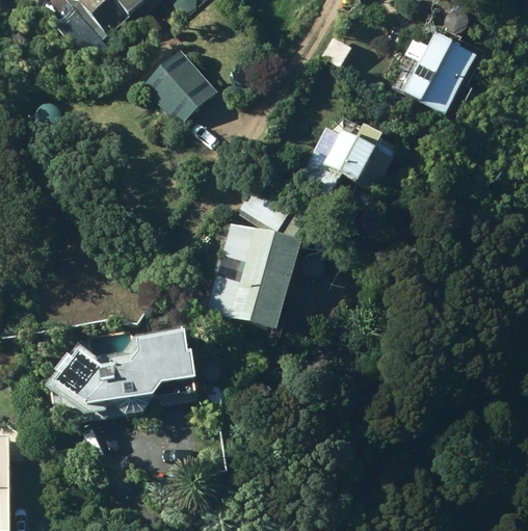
[(143,16),(160,0),(67,0),(103,38),(128,16),(127,14),(135,6),(143,16)]
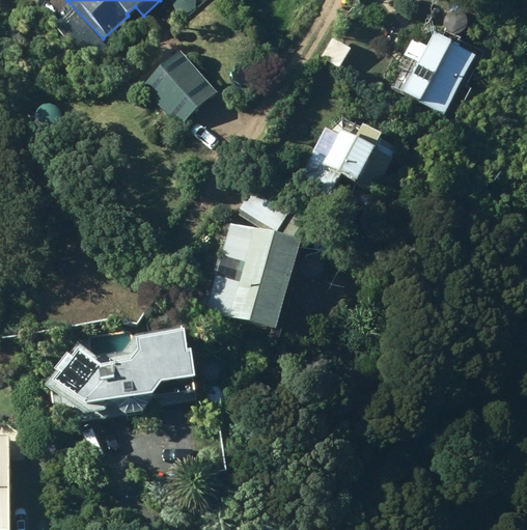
[(425,0),(423,3),(437,10),(442,0),(425,0)]
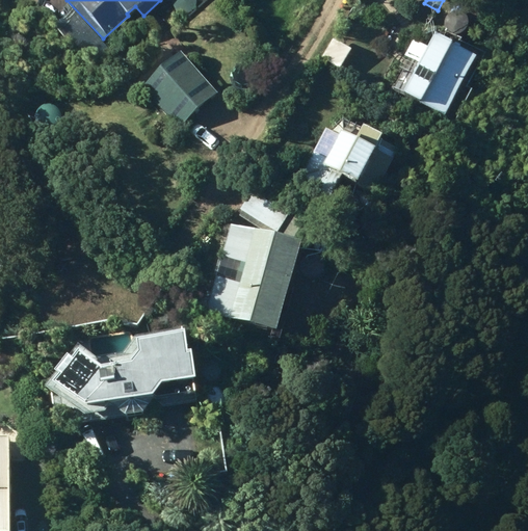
[(444,114),(476,54),(452,42),(453,38),(434,30),(427,45),(412,37),(403,54),(419,61),(404,90),(422,99),(420,102),(444,114)]
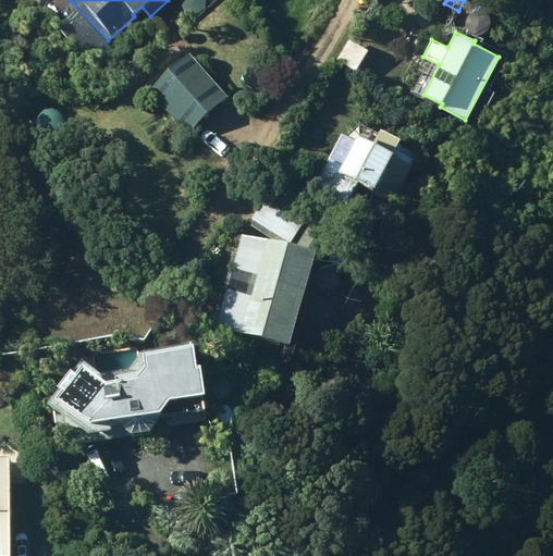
[(365,50),(347,38),(335,56),(354,68),(365,50)]
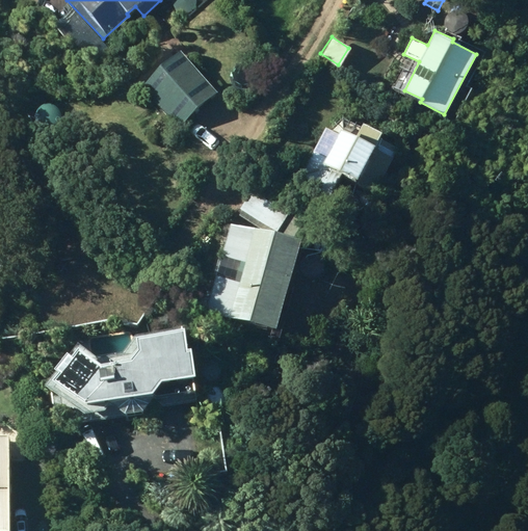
[(215,93),(179,51),(138,86),(175,127),(215,93)]
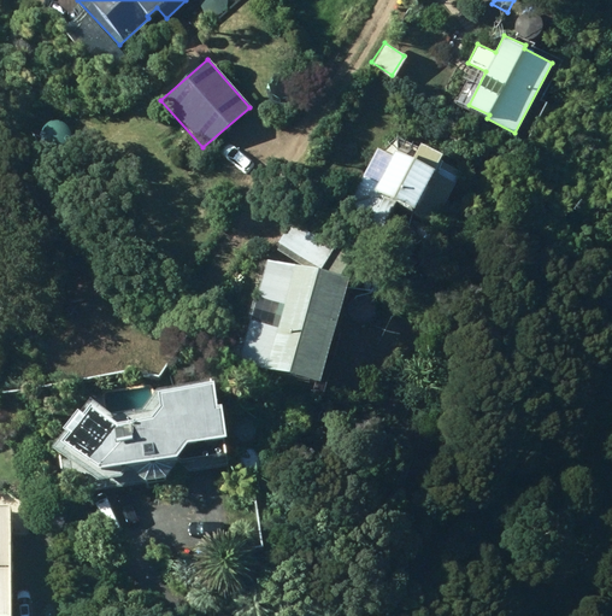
[(430,226),(460,171),(440,159),(442,153),(422,142),(412,158),(395,150),(392,156),(376,147),(362,174),(358,171),(342,200),(364,212),(358,223),(380,235),(386,223),(384,222),(394,205),(430,226)]
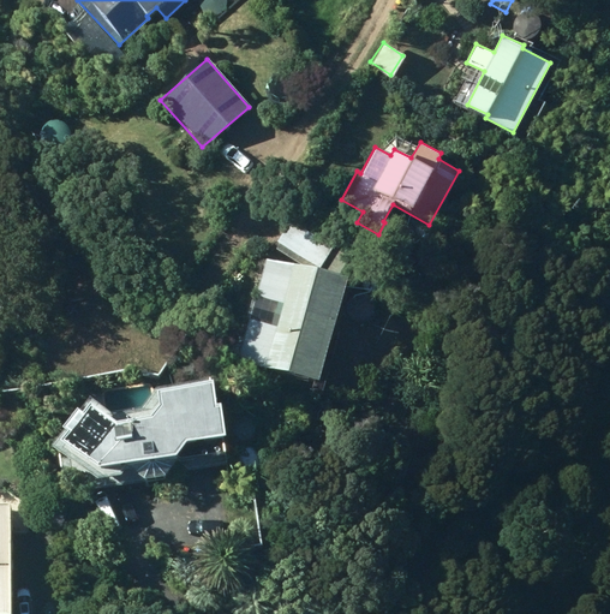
[(348,275),(315,266),(324,256),(306,237),(295,248),(312,266),(267,252),(237,356),(320,380),(348,275)]
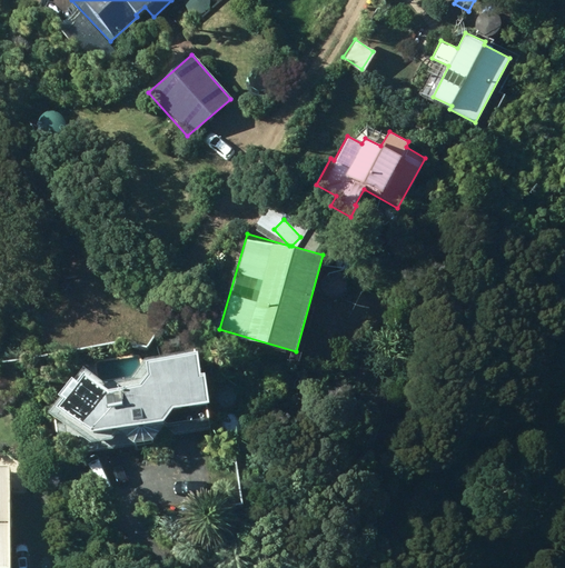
[(172,434),(210,428),(207,402),(211,401),(207,372),(201,374),(198,352),(145,360),(136,354),(85,360),(49,408),(51,410),(55,434),(81,454),(127,447),(131,441),(154,438),(161,428),(171,427),(172,434)]
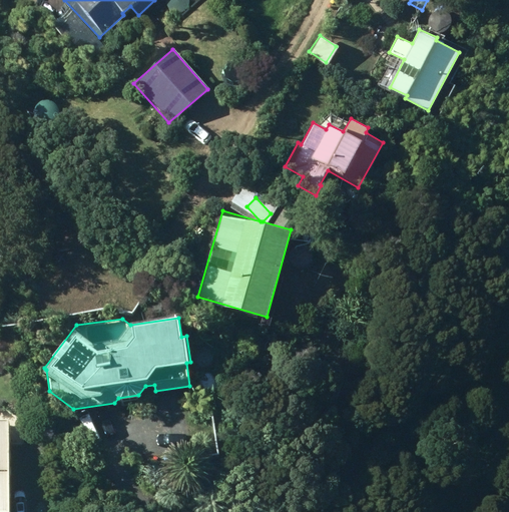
[(9,511),(8,445),(21,445),(21,409),(0,409),(0,511),(9,511)]
